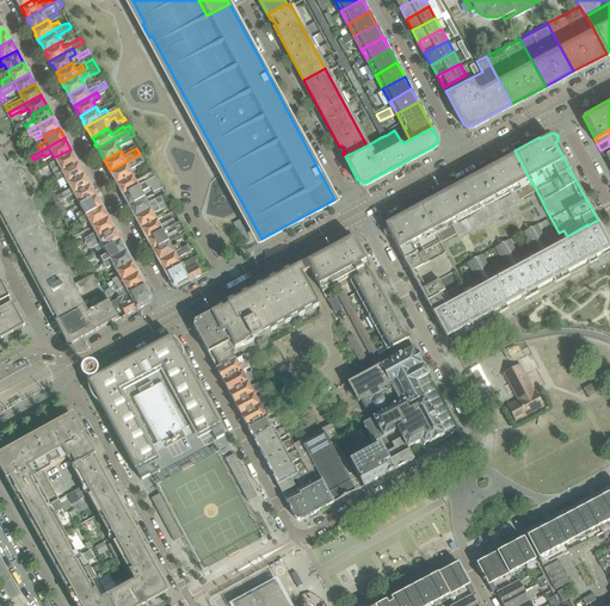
[(54,173),(76,160),(71,149),(54,158),(57,164),(50,167),(54,173)]
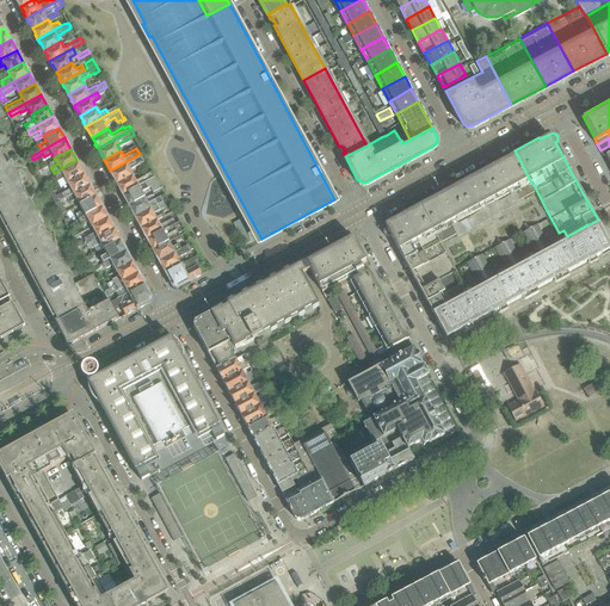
[(535,187),(528,177),(515,150),(480,168),(494,195),(501,208),(519,198),(518,197),(535,187)]
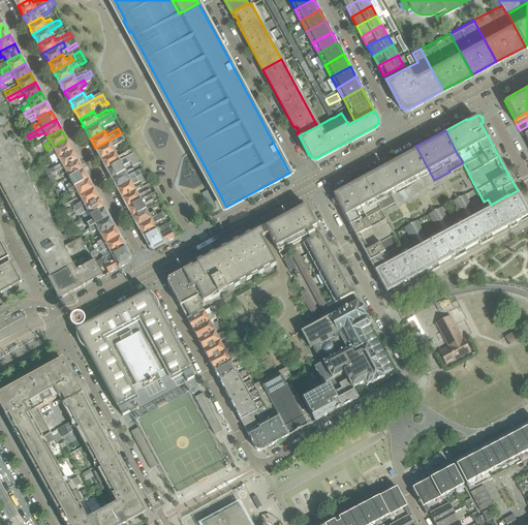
[(115,149),(112,145),(126,136),(124,131),(121,133),(95,148),(97,151),(100,157),(115,149)]
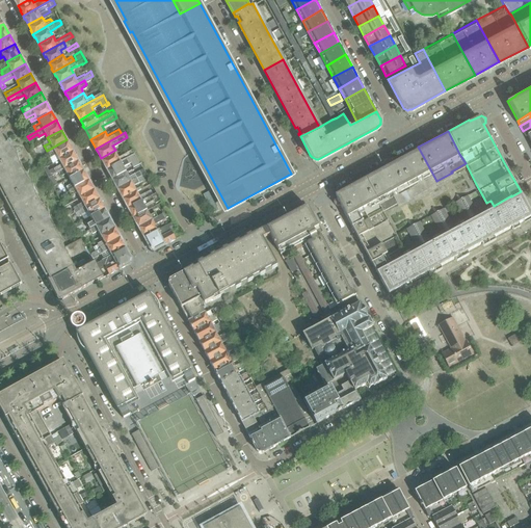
[(73,149),(67,139),(47,151),(49,155),(55,152),(58,157),(73,149)]
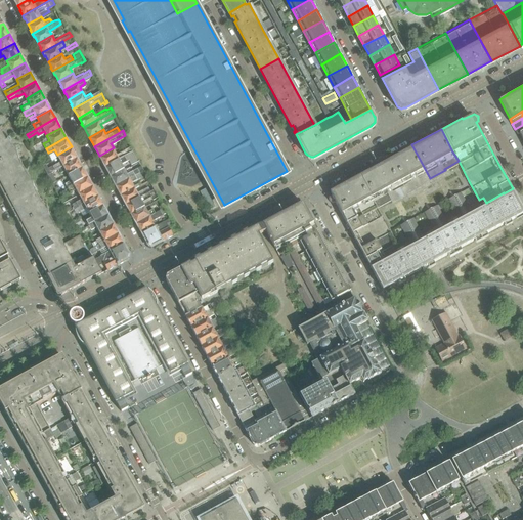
[(41,202),(37,195),(33,188),(33,186),(32,183),(31,181),(30,178),(28,176),(27,174),(25,173),(18,161),(17,159),(17,157),(16,154),(15,150),(13,148),(11,146),(10,145),(6,138),(5,139),(0,141),(0,187),(36,255),(62,241),(61,239),(60,235),(58,233),(56,230),(54,228),(48,217),(48,215),(47,213),(46,210),(45,207),(43,205),(42,204),(41,202)]
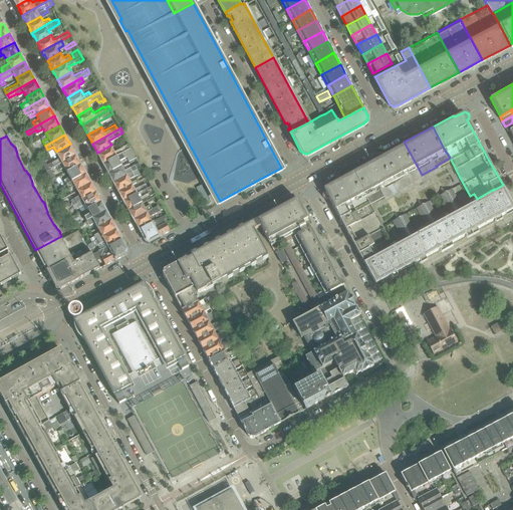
[(422,175),(416,164),(404,142),(380,155),(393,177),(399,188),(422,175)]
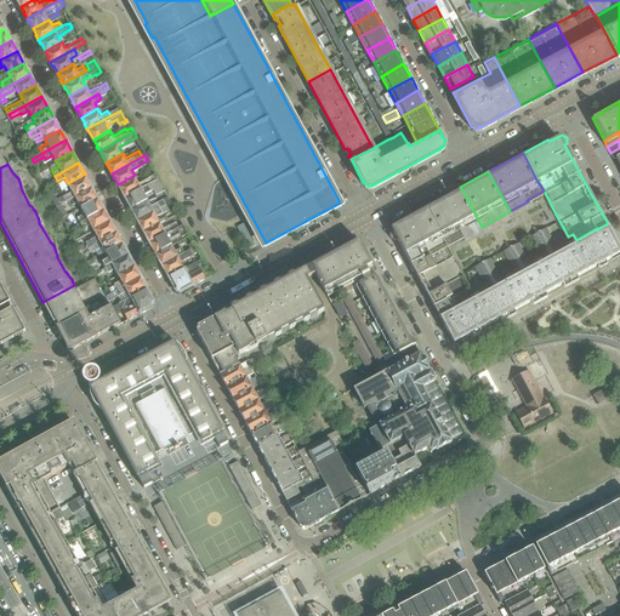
[(123,195),(154,178),(151,172),(137,181),(135,175),(118,184),(121,190),(123,195)]
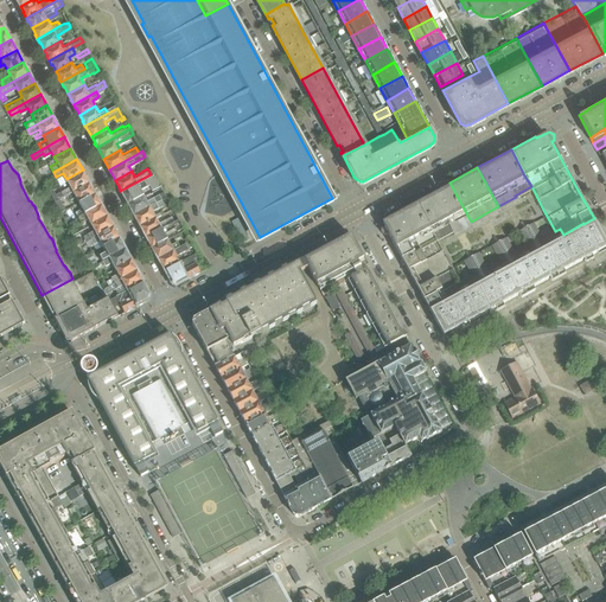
[(58,197),(65,193),(88,181),(83,170),(67,179),(52,186),(49,189),(55,199),(58,197)]
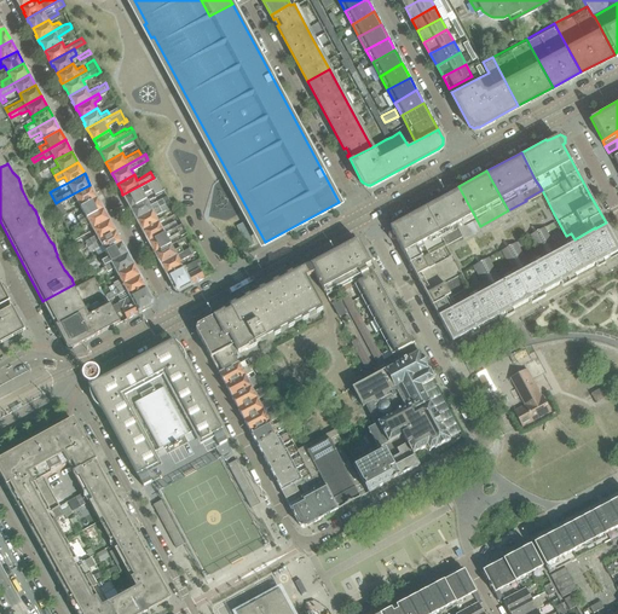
[(146,196),(144,191),(156,184),(154,181),(159,179),(157,177),(154,178),(122,195),(125,198),(130,206),(146,196)]
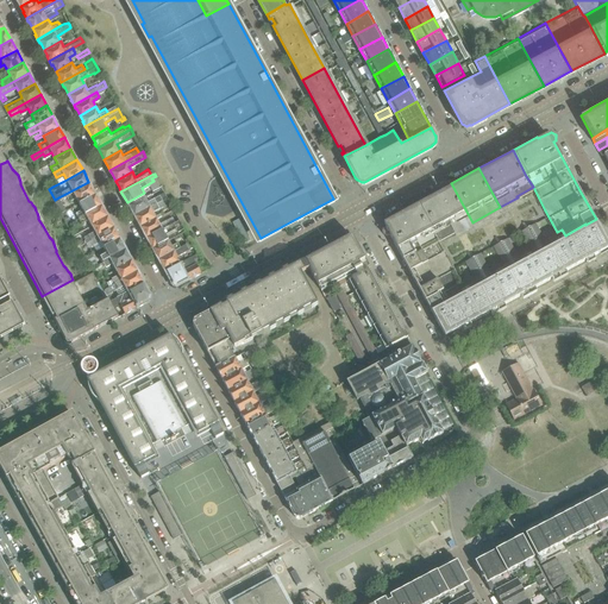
[(94,192),(88,182),(66,194),(68,200),(75,195),(77,201),(94,192)]
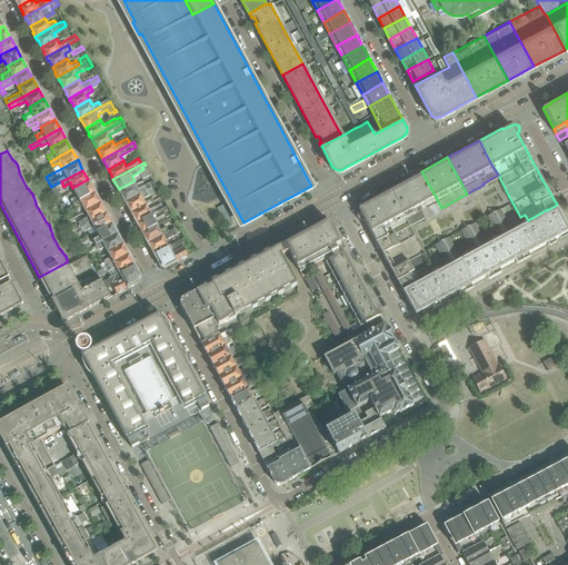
[(441,208),(435,196),(421,171),(389,189),(409,224),(425,215),(426,217),(441,208)]
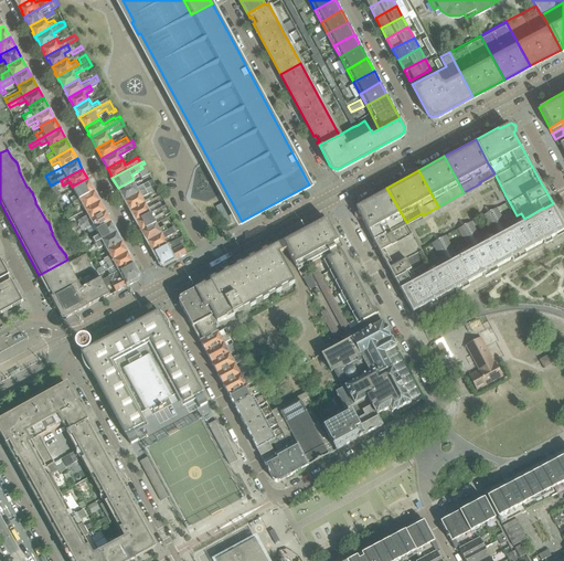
[(72,200),(93,189),(87,178),(72,187),(75,192),(68,196),(72,200)]
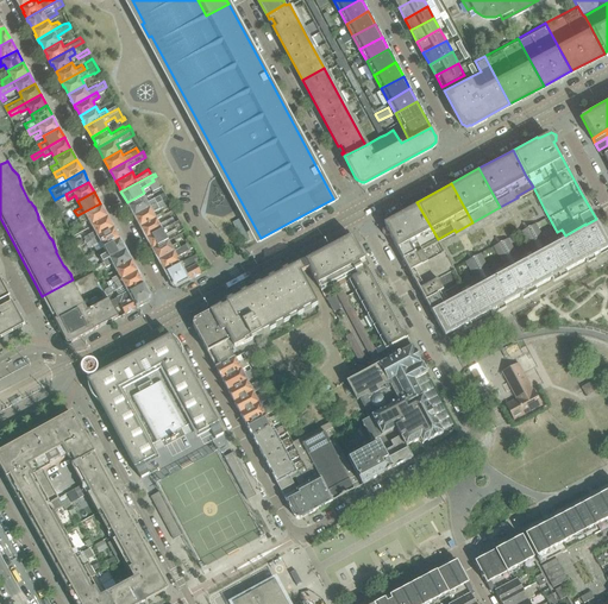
[(133,213),(162,197),(158,193),(148,199),(144,193),(127,202),(131,209),(133,213)]
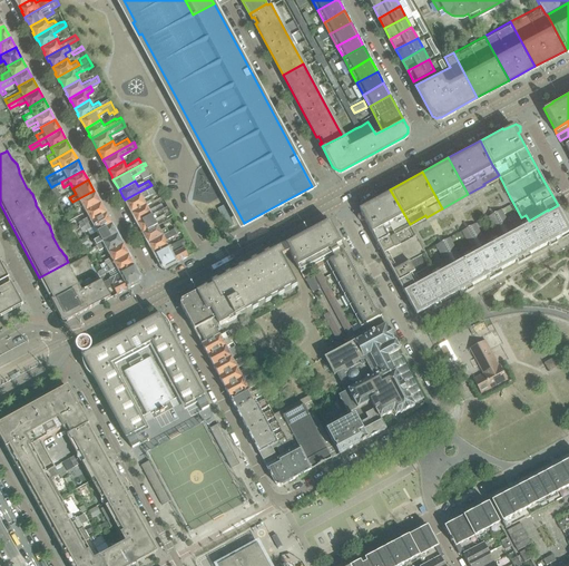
[(60,195),(55,185),(51,187),(56,197),(60,195)]
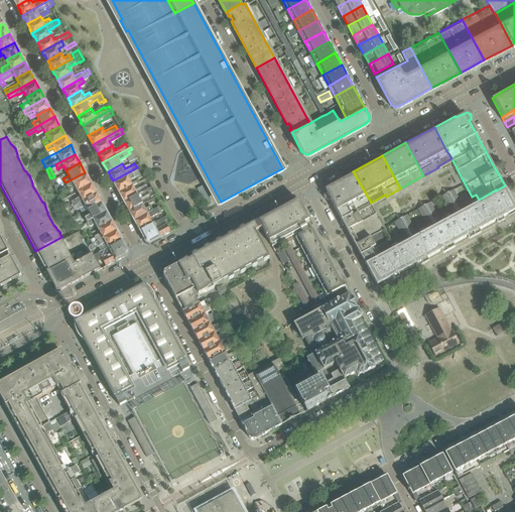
[(131,180),(129,177),(139,171),(137,167),(113,180),(115,184),(118,190),(132,183),(136,180),(135,178),(131,180)]
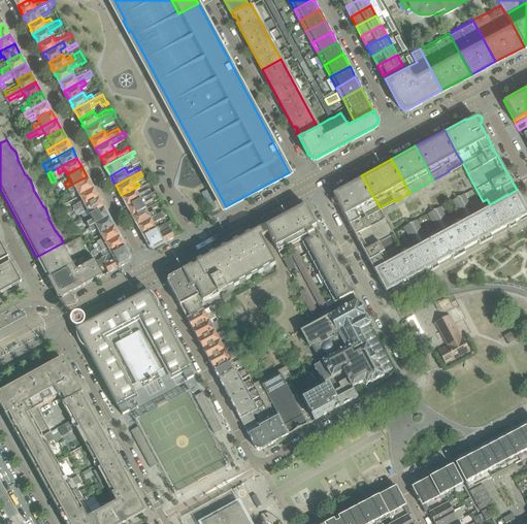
[(400,246),(380,207),(361,175),(340,187),(341,188),(332,193),(331,194),(330,197),(331,199),(332,200),(334,201),(336,200),(355,234),(373,268),(382,263),(399,254),(396,249),(400,246)]
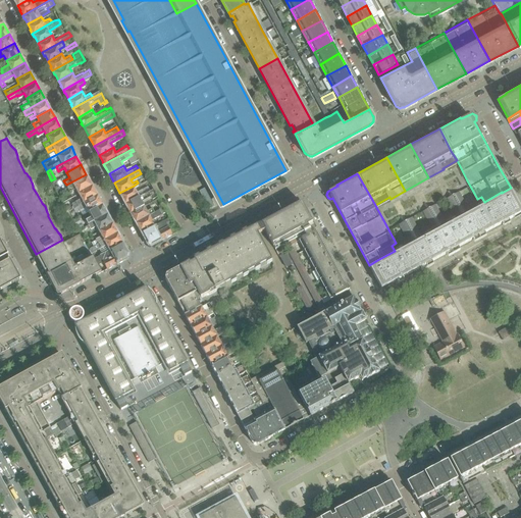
[(91,184),(86,174),(66,185),(64,186),(60,188),(62,192),(68,189),(68,190),(74,187),(77,192),(91,184)]
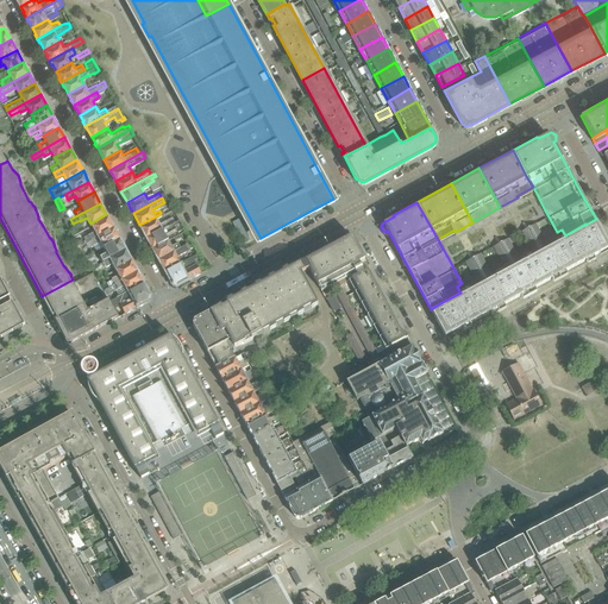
[(70,220),(64,208),(60,211),(66,221),(70,220)]
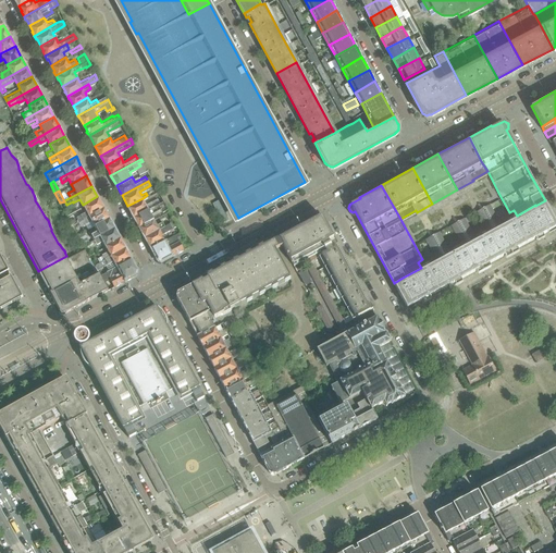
[(77,219),(102,205),(97,196),(83,205),(85,209),(75,214),(77,219)]
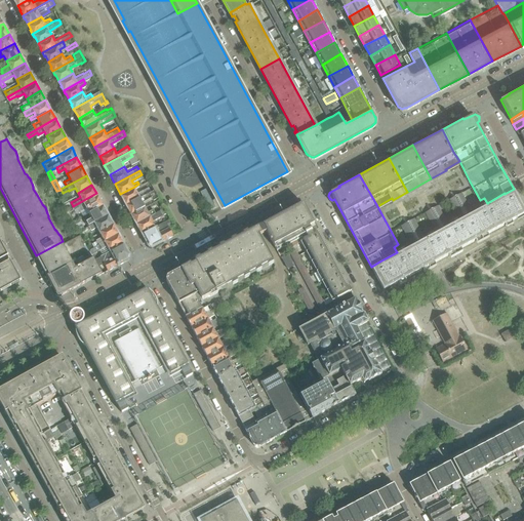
[(125,203),(147,192),(150,190),(148,185),(136,191),(134,187),(120,194),(123,199),(125,203)]
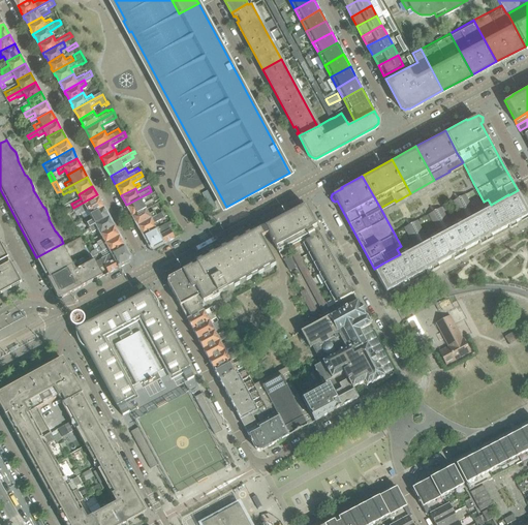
[(527,210),(523,201),(518,190),(508,195),(508,194),(491,205),(487,207),(498,228),(508,223),(508,221),(513,219),(513,220),(520,217),(519,215),(527,210)]
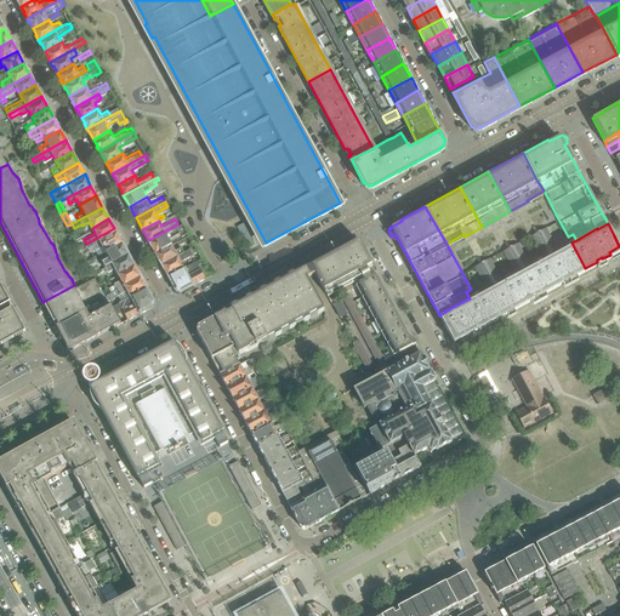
[(557,246),(545,224),(529,233),(541,255),(557,246)]
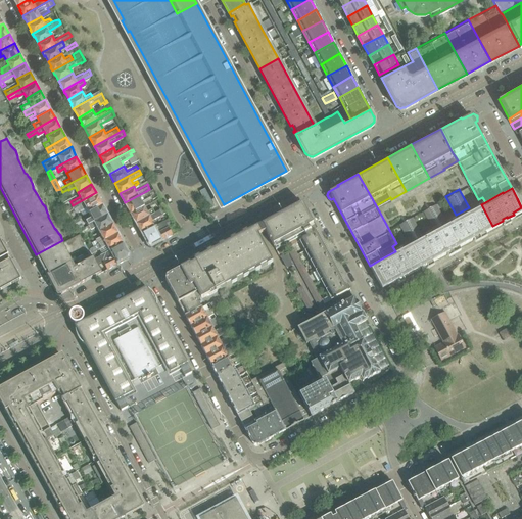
[(144,204),(141,199),(148,195),(146,191),(125,202),(127,206),(127,205),(130,211),(144,204)]
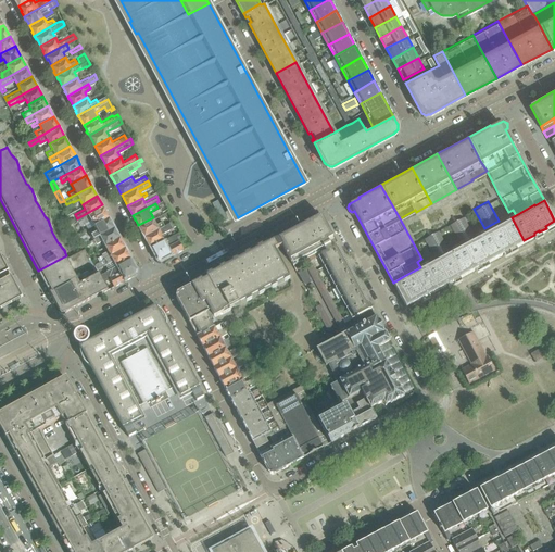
[(93,224),(108,215),(102,204),(77,218),(75,220),(75,221),(72,223),(74,227),(90,218),(93,224)]
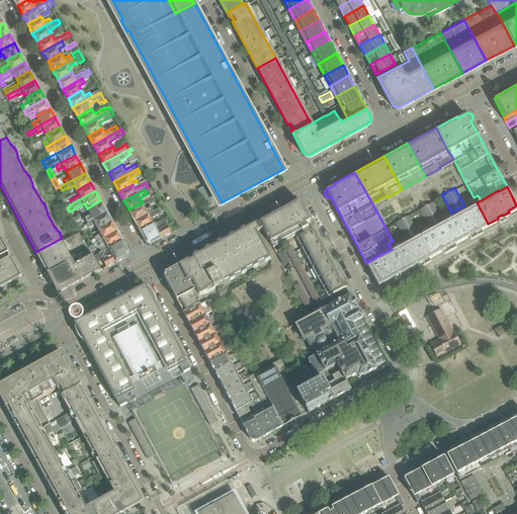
[(346,284),(310,218),(309,218),(298,198),(285,204),(284,204),(280,206),(280,207),(276,209),(275,208),(271,211),(271,212),(266,215),(265,215),(261,217),(261,218),(258,220),(261,225),(262,227),(262,226),(272,244),(296,231),(323,279),(330,293),(346,284)]
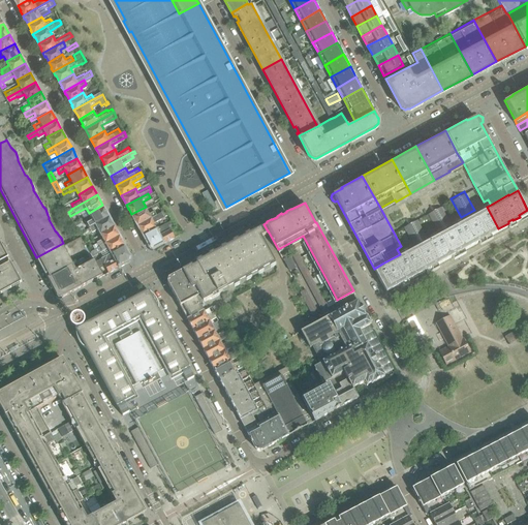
[(79,230),(109,215),(102,205),(89,213),(91,217),(76,225),(79,230)]
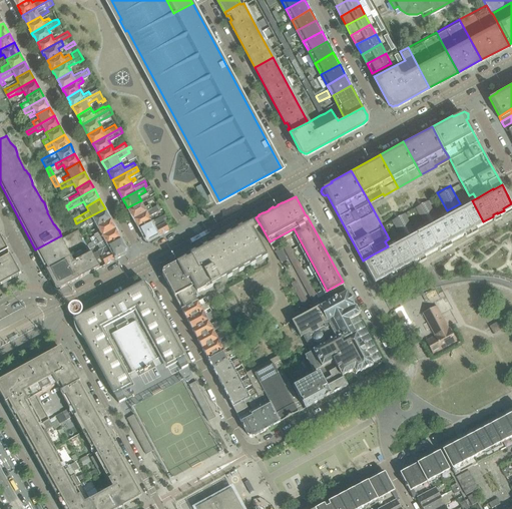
[(132,216),(157,203),(154,198),(144,204),(141,200),(127,207),(130,213),(132,216)]
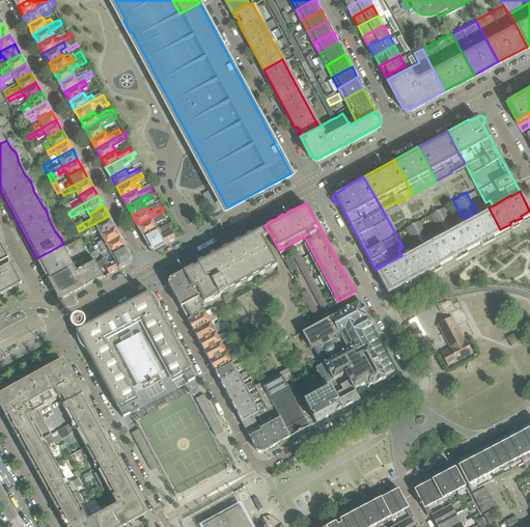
[(452,224),(442,205),(428,213),(439,231),(452,224)]
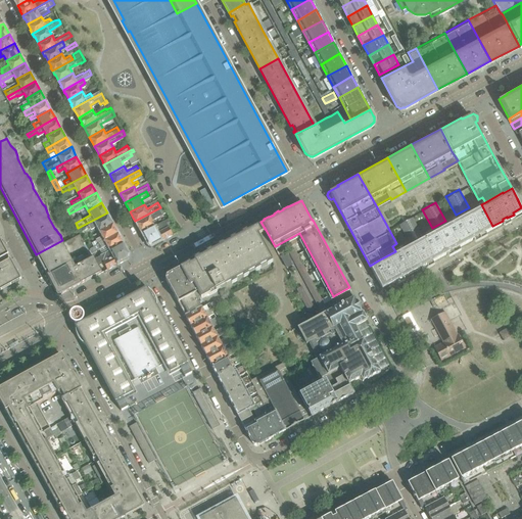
[(492,226),(481,204),(453,220),(464,241),(473,236),(473,235),(482,230),(483,231),(492,226)]
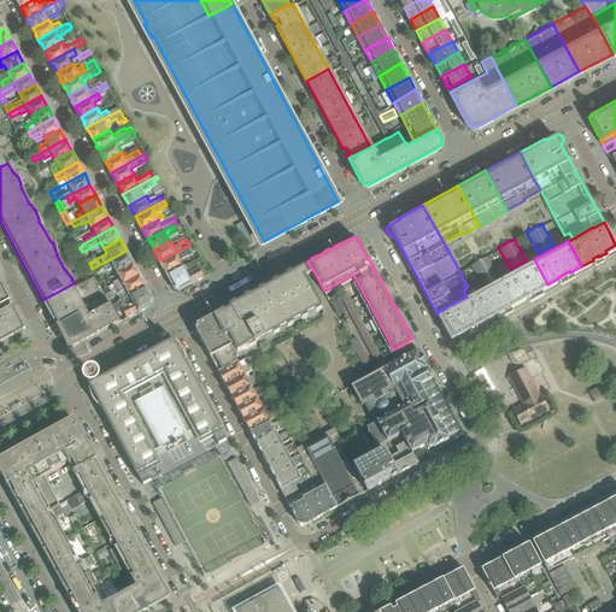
[(181,263),(179,257),(188,252),(189,256),(194,253),(189,245),(159,260),(162,265),(165,271),(181,263)]
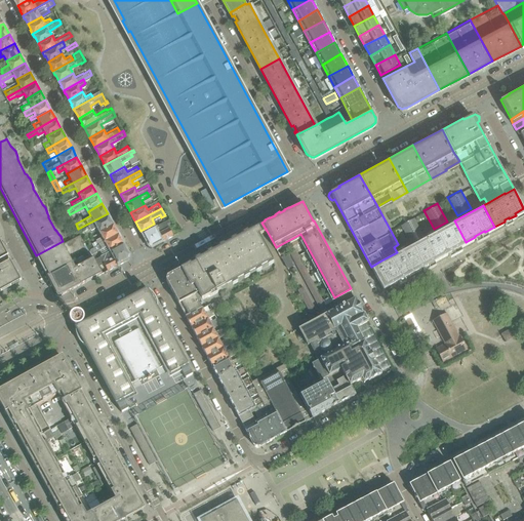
[(98,230),(113,223),(108,213),(78,229),(80,233),(88,228),(89,228),(90,228),(95,225),(98,230)]
